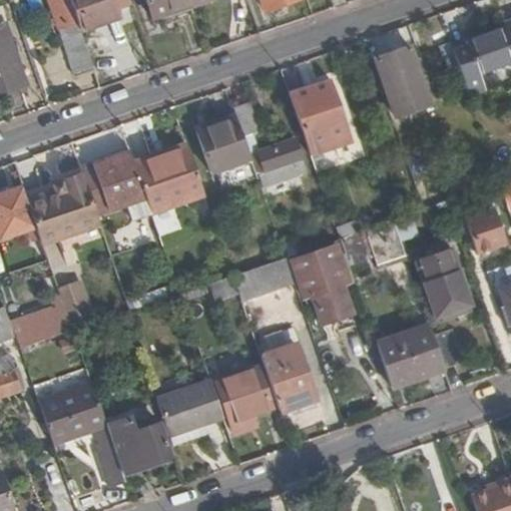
[(51,0),(60,28),(68,25),(60,4),(71,0),(51,0)]
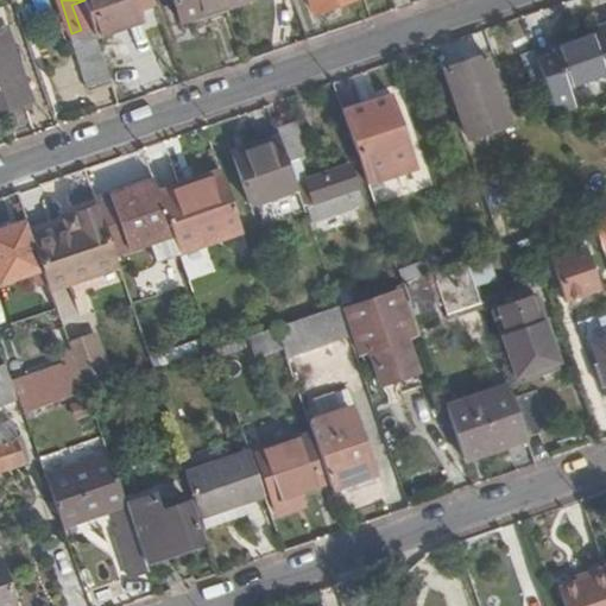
[(92,90),(113,83),(98,36),(84,0),(71,5),(81,30),(71,33),(92,90)]
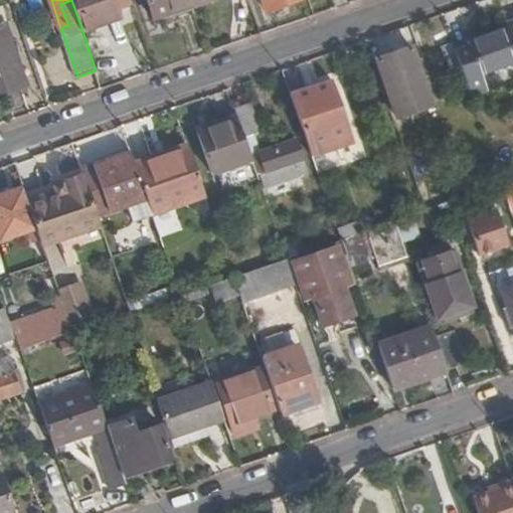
[(120,11),(116,2),(115,0),(71,0),(82,30),(99,25),(99,24),(97,19),(117,12),(120,11)]
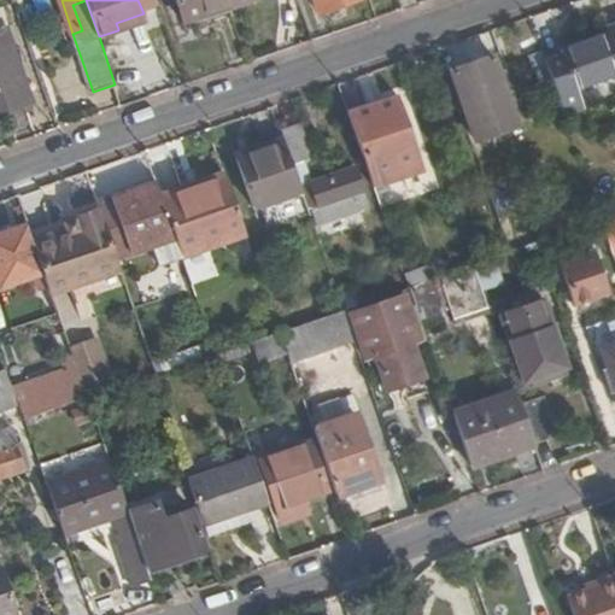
[(176,0),(183,21),(229,6),(228,0),(176,0)]
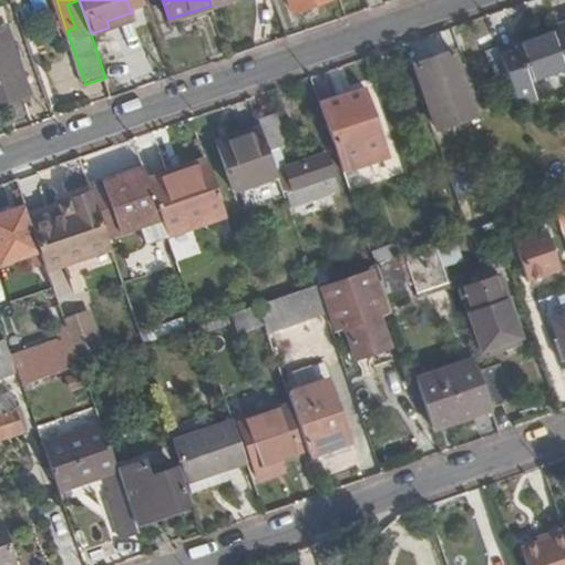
[(209,0),(211,6),(213,12),(247,0),(209,0)]
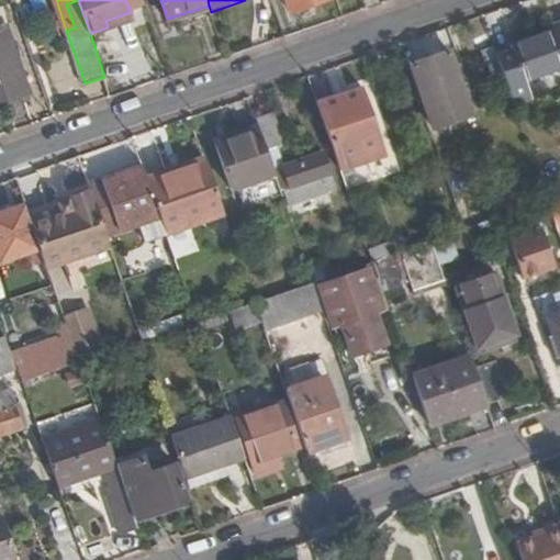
[(288,0),(292,12),(328,0),(288,0)]
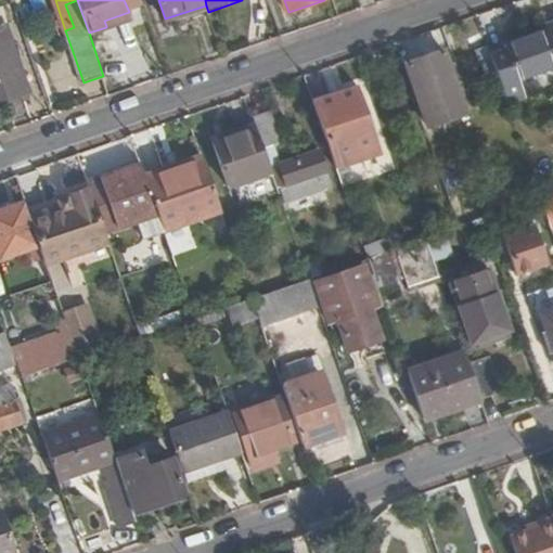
[(128,18),(126,13),(104,21),(106,26),(128,18)]
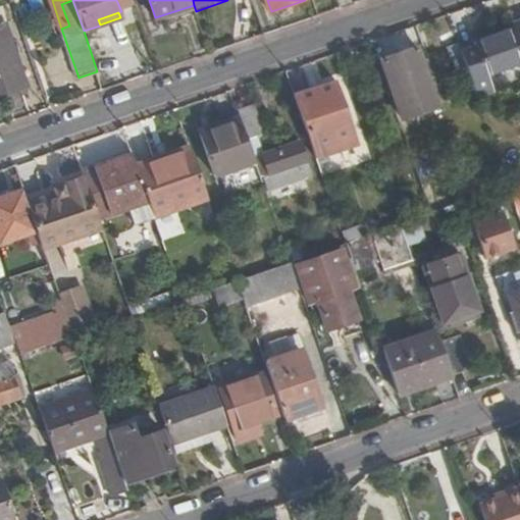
[(0,26),(0,100),(28,91),(6,24),(0,26)]
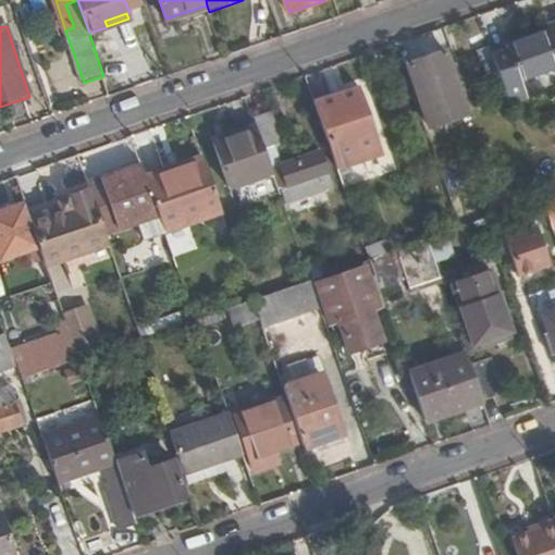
[(547,31),(544,27),(509,39),(513,47),(493,53),(502,77),(510,106),(529,99),(522,78),(554,68),(554,48),(552,40),(551,36),(547,31)]
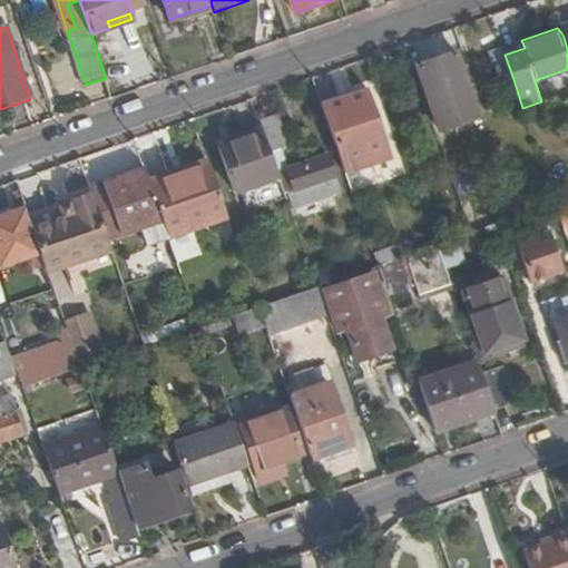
[(505,55),(501,46),(488,50),(492,64),(496,62),(503,82),(513,79),(505,55)]
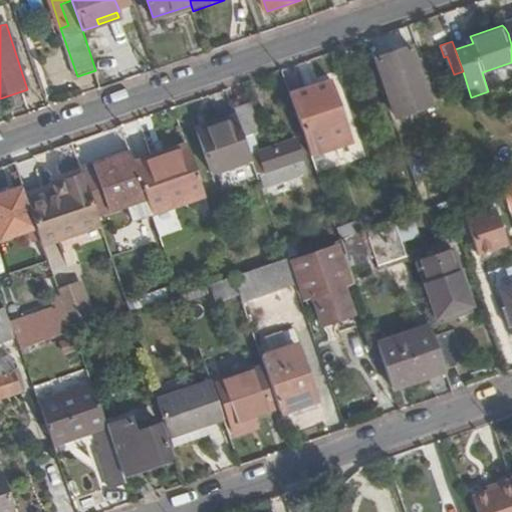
[(412,45),(377,57),(399,116),(433,104),(412,45)]
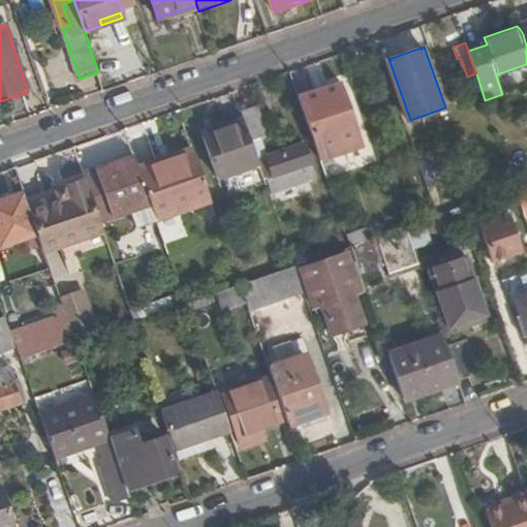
[(373,129),(354,76),(312,92),(330,145),(373,129)]
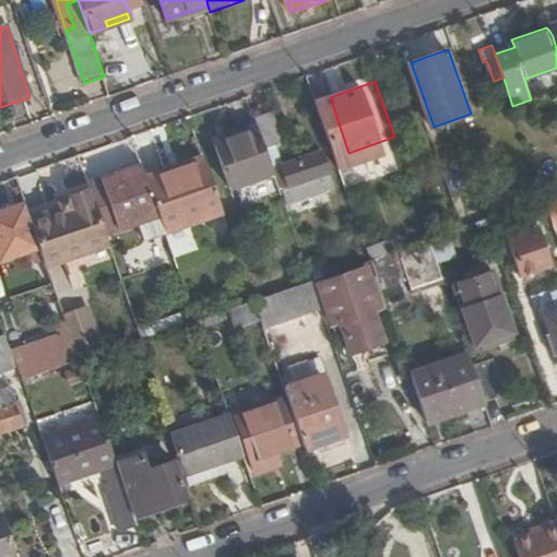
[(286,142),(275,110),(259,116),(270,147),(286,142)]
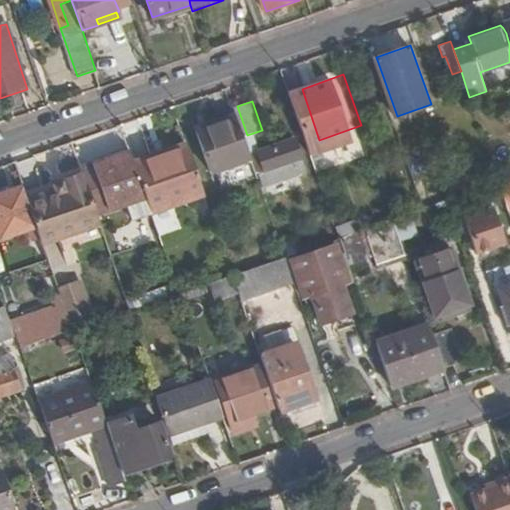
[(253,159),(239,118),(199,132),(213,172),(253,159)]
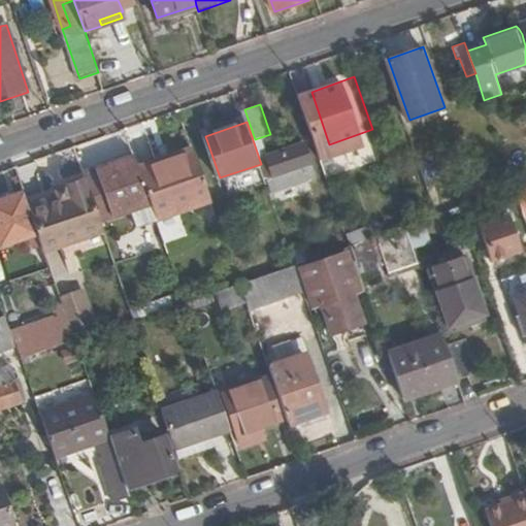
[(376,141),(372,129),(329,144),(333,156),(376,141)]
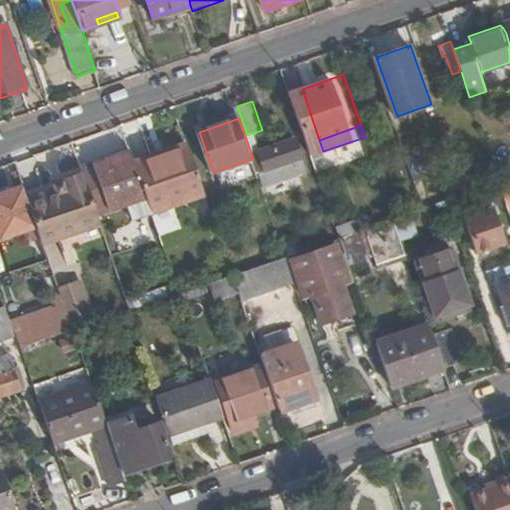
[(267,169),(297,159),(299,166),(305,164),(296,139),(261,151),(267,169)]
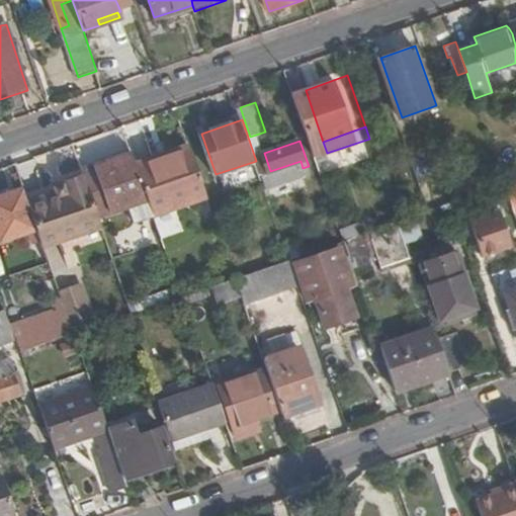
[(138,166),(155,217),(178,208),(208,198),(191,148),(138,166)]
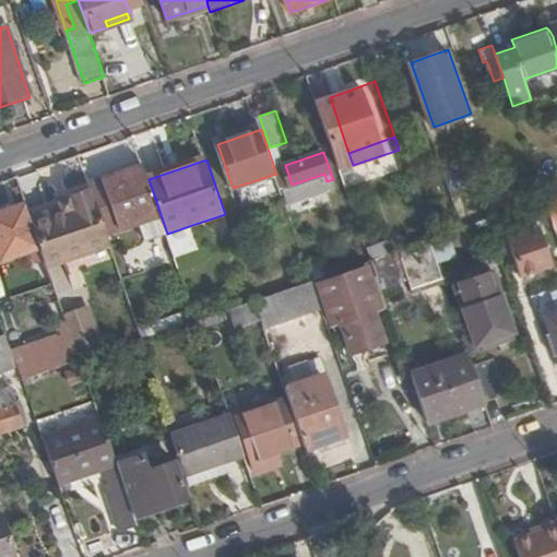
[(149,179),(144,167),(91,186),(91,188),(107,236),(137,226),(143,244),(168,235),(167,234),(149,179)]
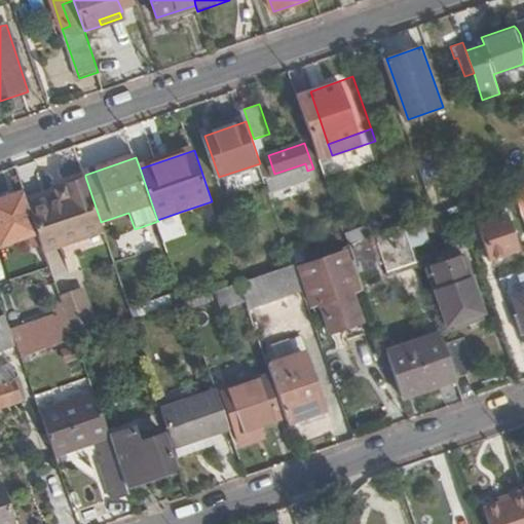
[(39,232),(45,250),(104,229),(101,222),(85,177),(63,184),(66,192),(57,196),(55,192),(28,201),(39,232)]
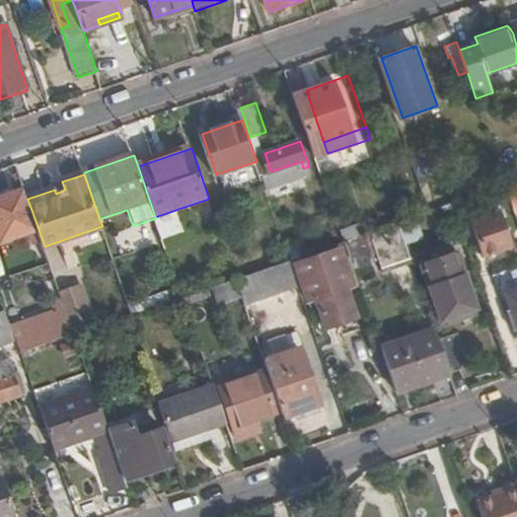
[(65,190),(62,181),(53,185),(55,190),(56,194),(65,190)]
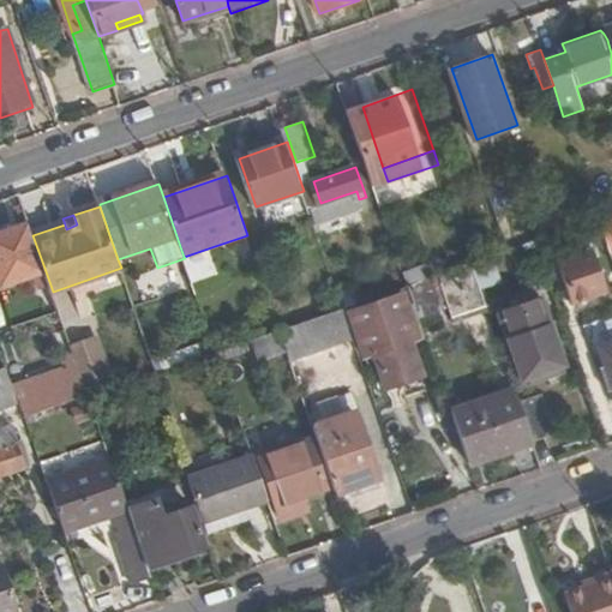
[(611,217),(599,222),(610,251),(611,250),(611,217)]
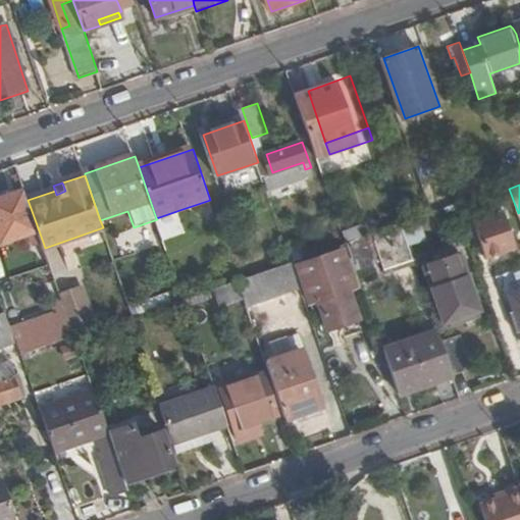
[(0,243),(39,230),(28,200),(24,189),(0,197),(0,243)]
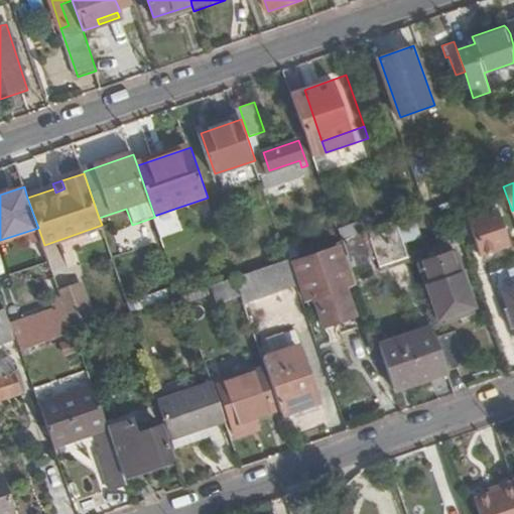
[(498,206),(472,215),(483,251),(509,242),(498,206)]
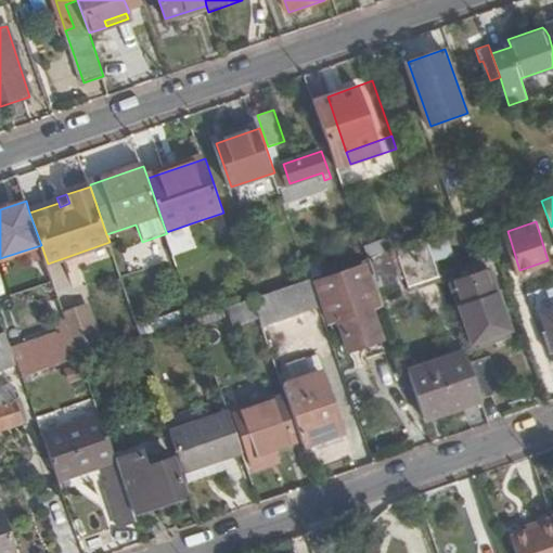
[(447,233),(427,240),(435,261),(454,255),(447,233)]
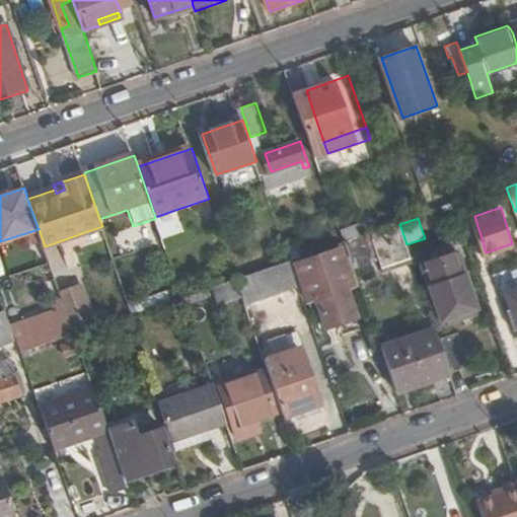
[(407,244),(399,224),(367,235),(346,243),(354,268),(377,260),(381,270),(412,260),(407,244)]
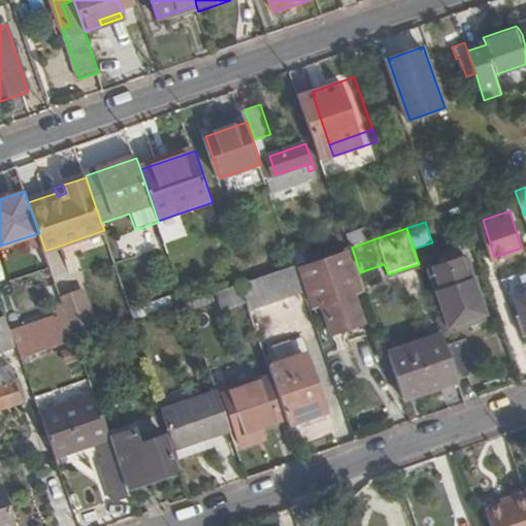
[(352,248),(348,237),(293,256),(297,266),(300,265),(347,249),(352,248)]
